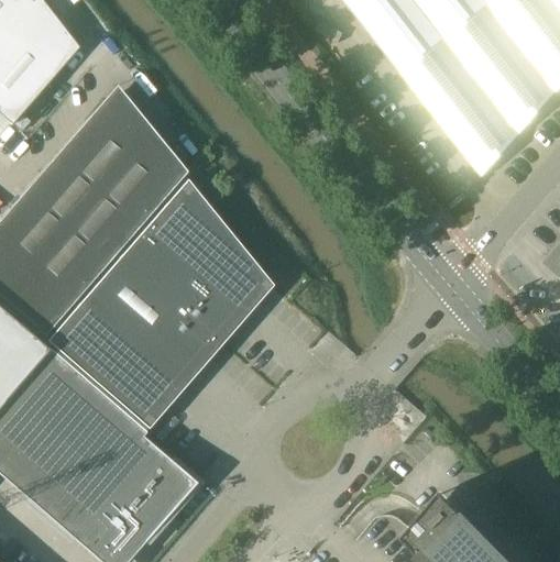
[(0,0),(0,111),(14,124),(81,46),(45,0),(0,0)]
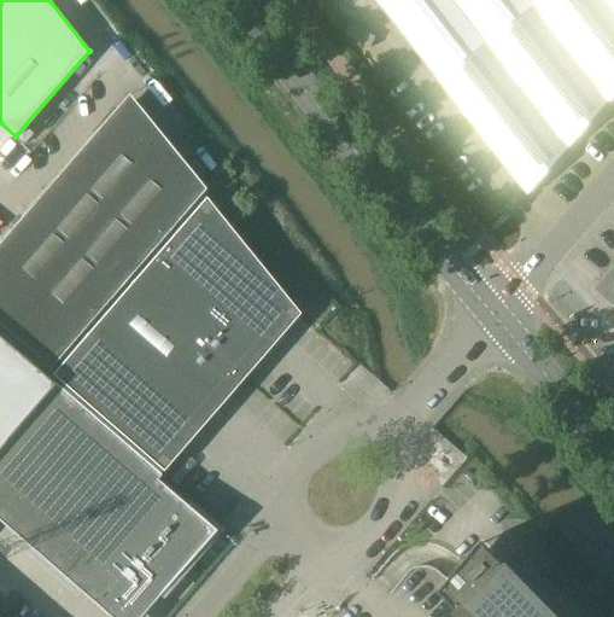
[(380,0),(532,195),(613,99),(613,0),(380,0)]
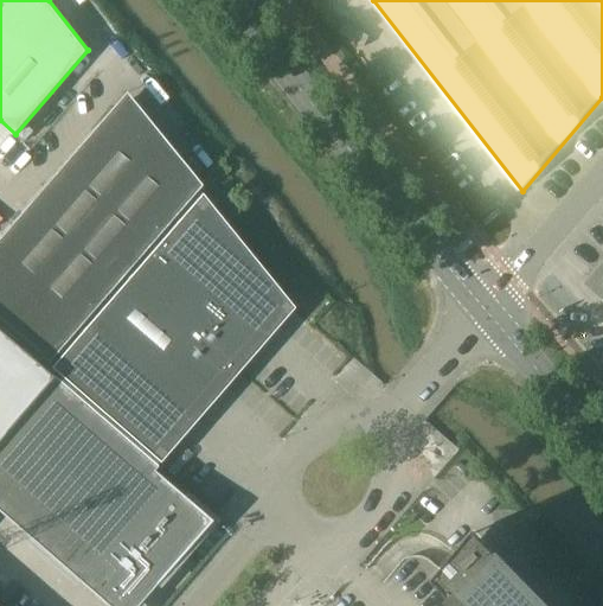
[(0,238),(0,316),(51,361),(204,184),(166,138),(115,107),(0,238)]
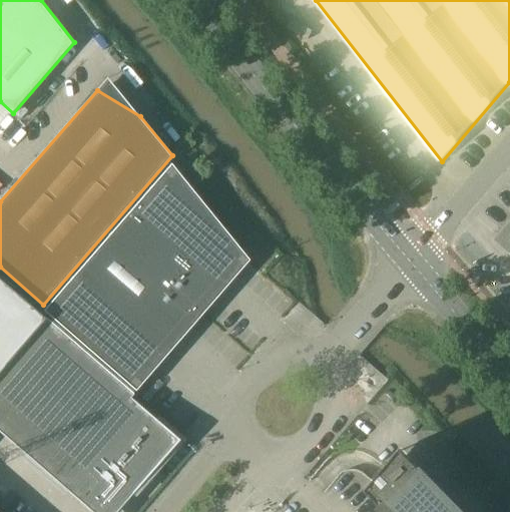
[(250,260),(172,162),(45,310),(137,390),(250,260)]
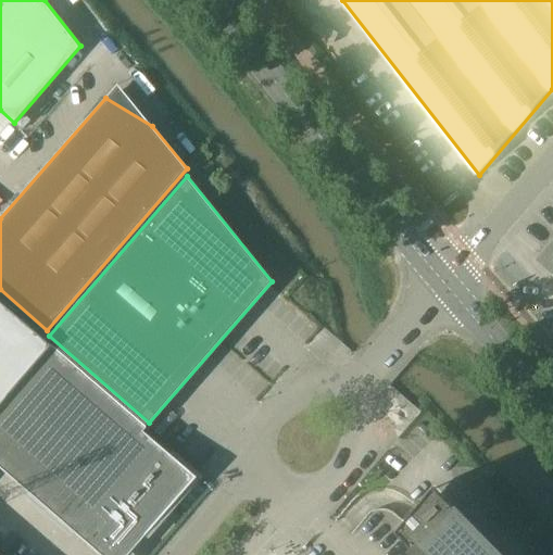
[(0,401),(49,344),(0,302),(0,401)]
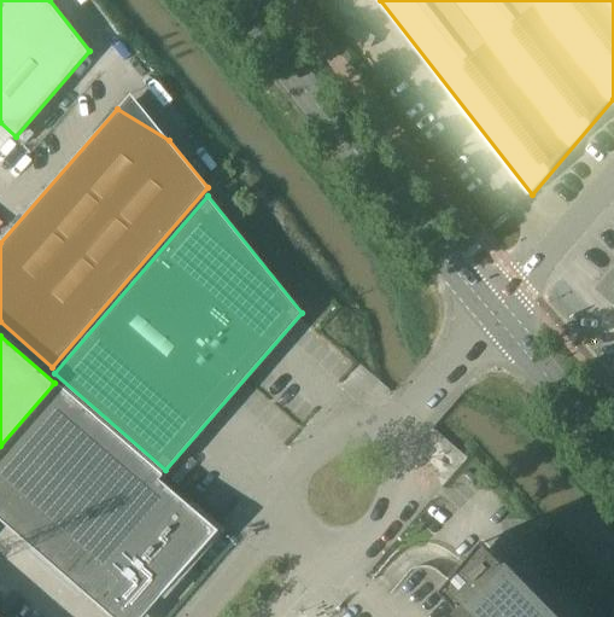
[(58,383),(0,449),(0,518),(113,616),(140,616),(217,529),(159,478),(163,473),(58,383)]
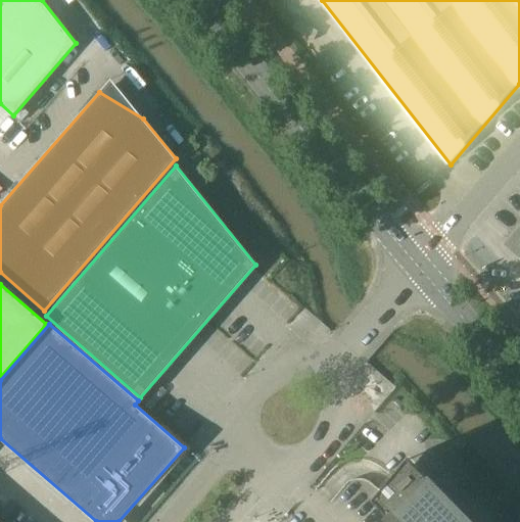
[(476,521),(413,457),(397,475),(377,500),(398,521),(476,521)]
